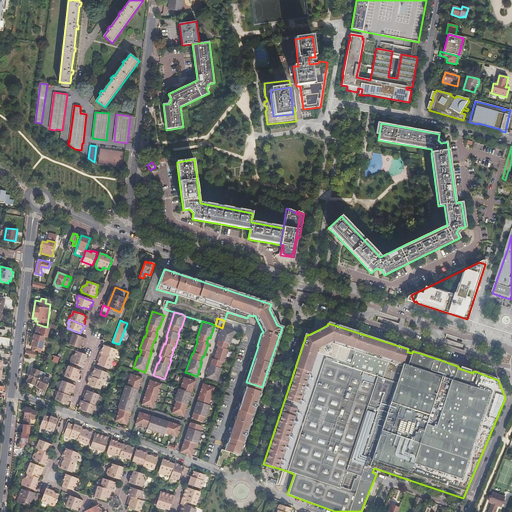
[(234,332),(222,328),(215,347),(217,347),(213,360),(211,359),(205,379),(217,382),(221,369),(220,369),(222,363),(223,363),(227,350),(226,350),(228,344),(229,344),(234,332)]
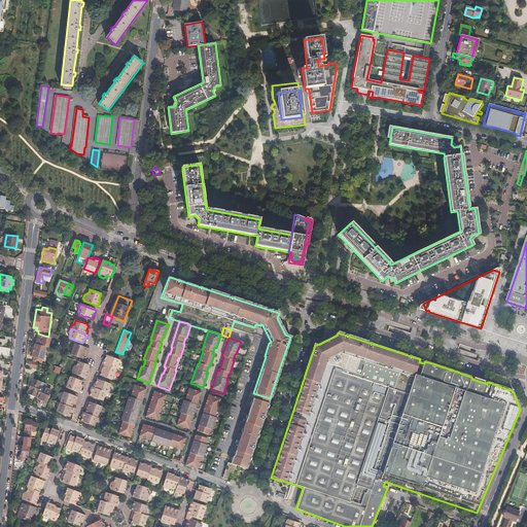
[(33,361),(35,361),(36,362),(41,363),(42,359),(43,359),(46,347),(42,346),(40,345),(35,344),(32,357),(34,357),(33,361)]
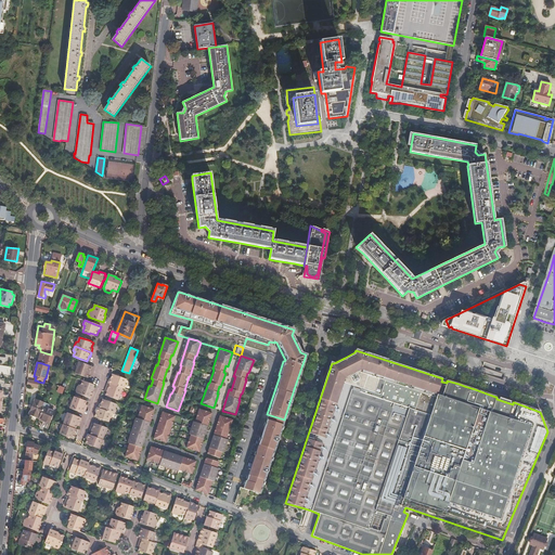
[(88,365),(79,362),(75,374),(88,378),(89,374),(90,373),(92,373),(94,368),(88,365)]
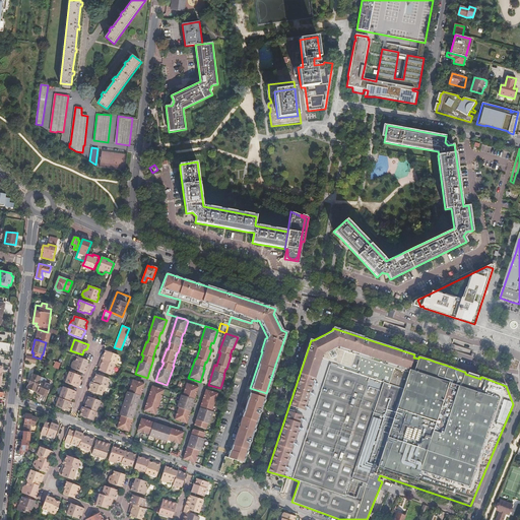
[(104,355),(103,355),(102,360),(115,364),(117,365),(119,361),(118,360),(117,360),(119,355),(106,350),(104,355)]
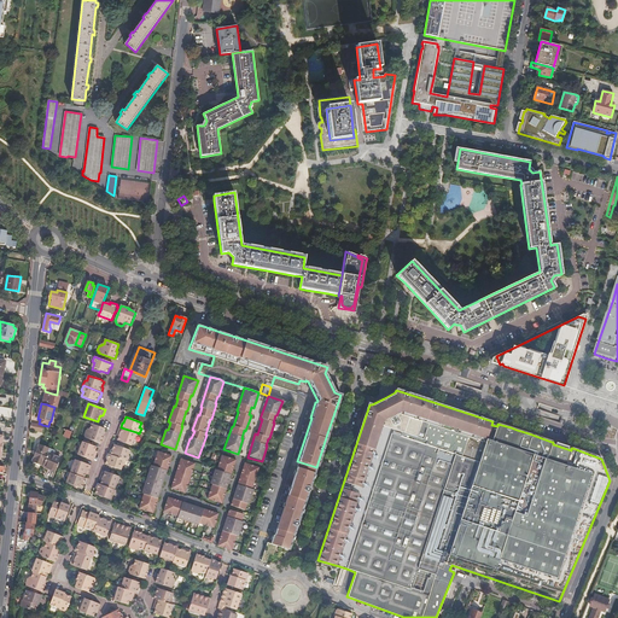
[(98,426),(92,424),(91,430),(88,429),(88,430),(86,430),(83,435),(86,437),(85,438),(94,441),(101,444),(104,436),(103,436),(104,432),(105,429),(98,426)]
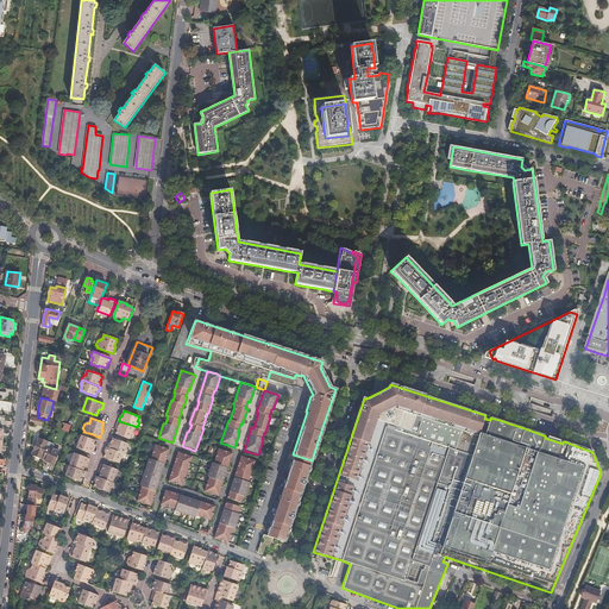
[(135,426),(119,421),(117,425),(117,427),(119,428),(115,434),(130,439),(135,426)]
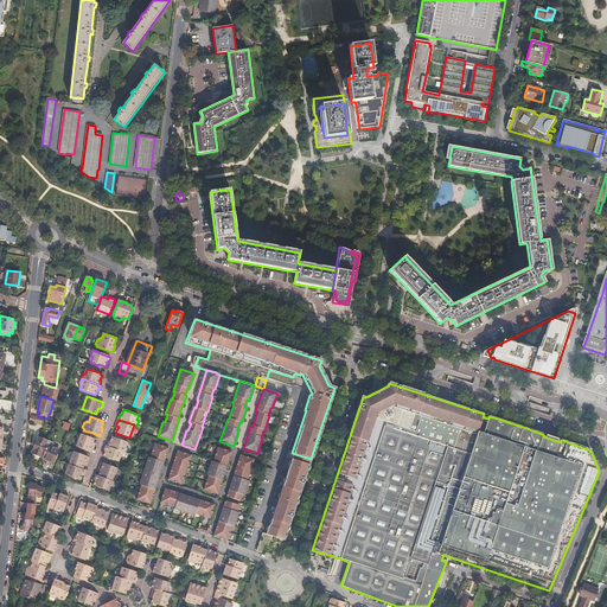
[(91,438),(81,434),(76,447),(85,451),(93,453),(95,446),(93,446),(95,439),(91,438)]
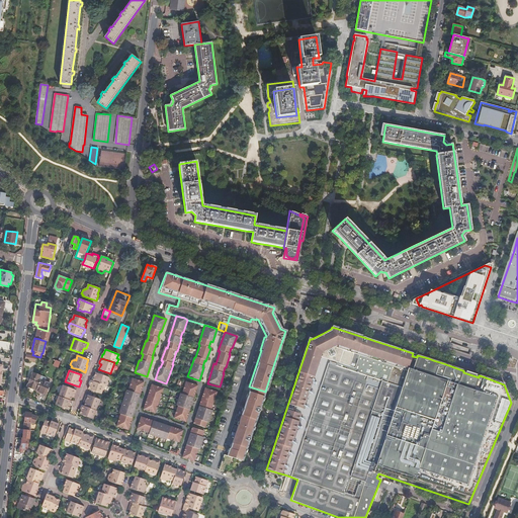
[(36,391),(41,375),(32,371),(26,386),(36,391)]
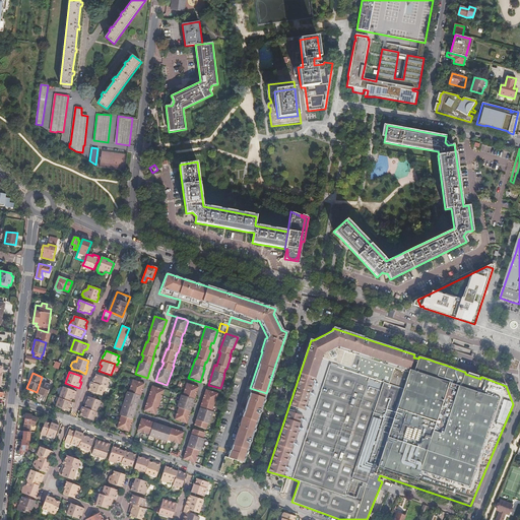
[(107,388),(108,388),(110,385),(109,383),(108,383),(110,379),(96,375),(94,379),(93,379),(93,380),(92,383),(107,388)]
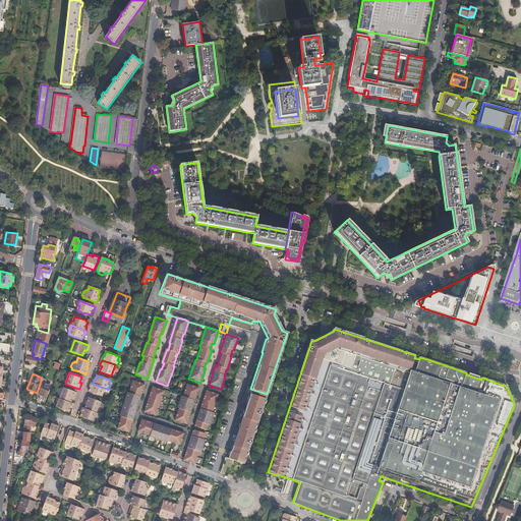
[(46,380),(42,378),(37,393),(46,397),(51,385),(45,383),(46,380)]
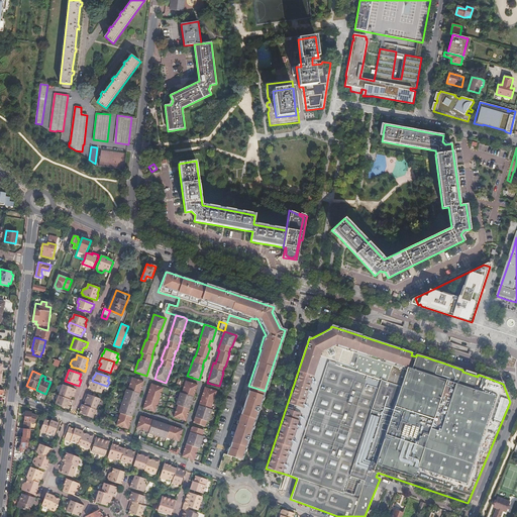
[(143,382),(132,378),(128,390),(126,390),(118,413),(120,414),(115,425),(127,429),(143,382)]
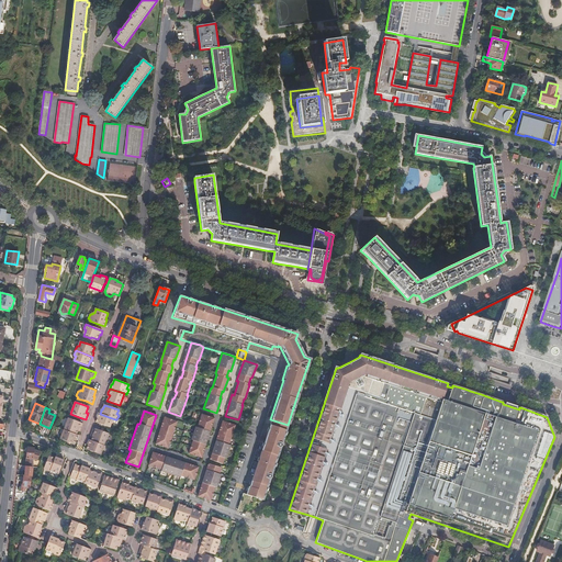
[(114,424),(115,419),(100,414),(99,413),(97,417),(98,417),(96,423),(110,428),(112,424),(114,424)]
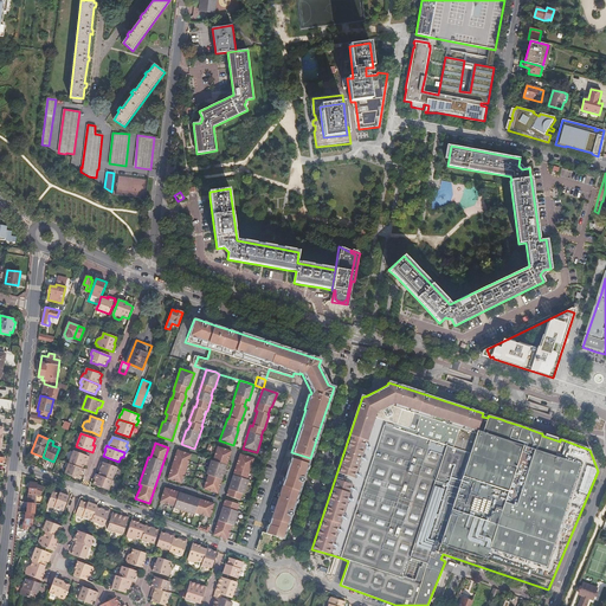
[(232,453),(218,449),(213,462),(211,462),(206,475),(208,476),(204,490),(217,495),(232,453)]
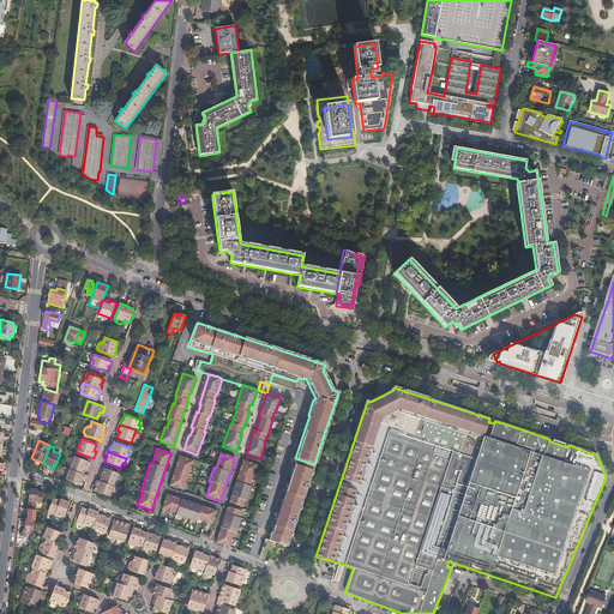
[(74,457),(70,470),(84,475),(86,468),(89,469),(91,463),(84,461),(74,457)]
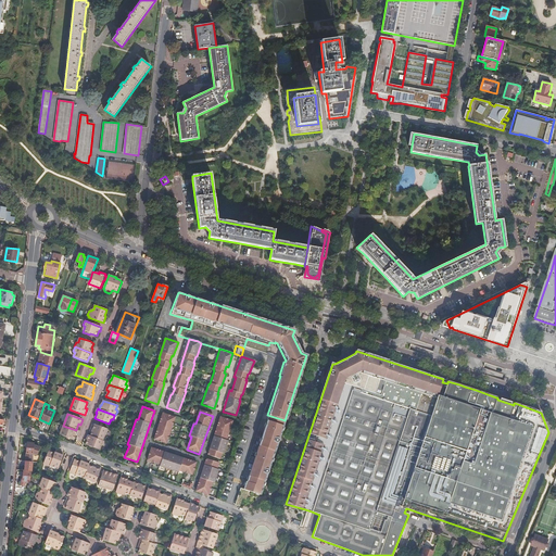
[(176,418),(163,414),(155,440),(167,444),(176,418)]
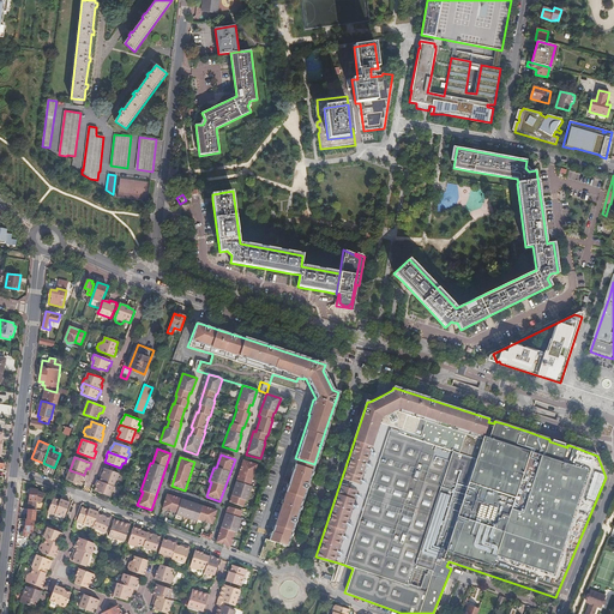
[(287,547),(314,464),(311,463),(295,458),(270,534),(269,533),(266,541),(264,540),(258,558),(263,560),(266,551),(270,553),(272,548),(275,549),(278,551),(281,551),(282,546),(287,547)]
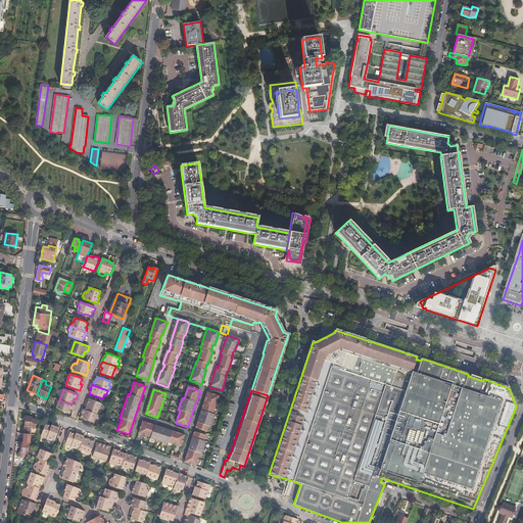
[(220,396),(207,392),(195,429),(207,433),(209,427),(210,427),(215,416),(214,415),(220,396)]
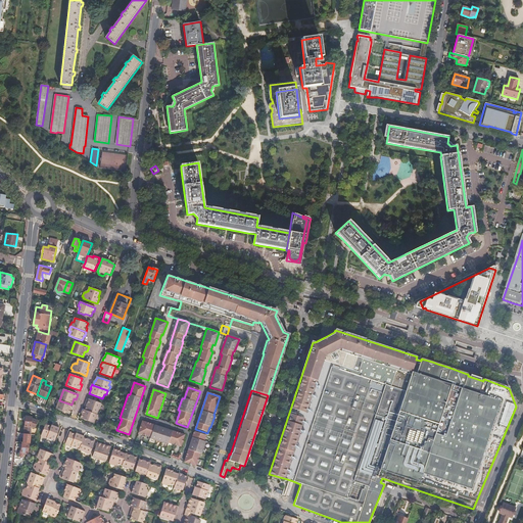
[(101,403),(94,400),(88,398),(86,405),(88,405),(86,411),(97,415),(101,403)]
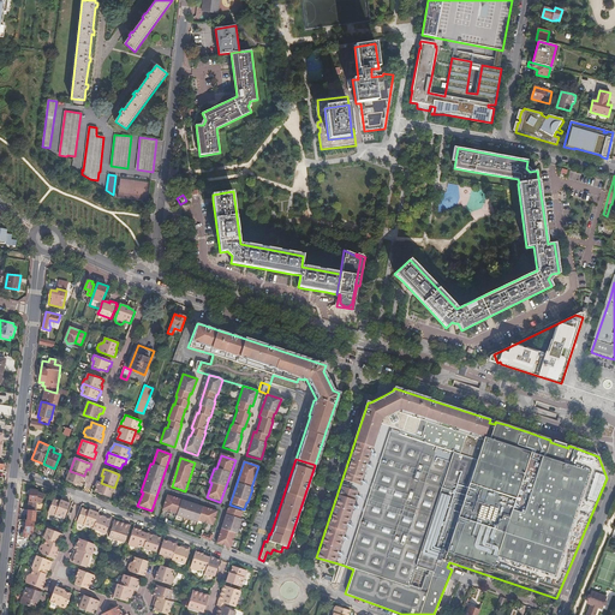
[(84,481),(85,482),(87,477),(84,476),(70,471),(69,470),(66,475),(67,476),(69,476),(66,481),(82,487),(84,481)]
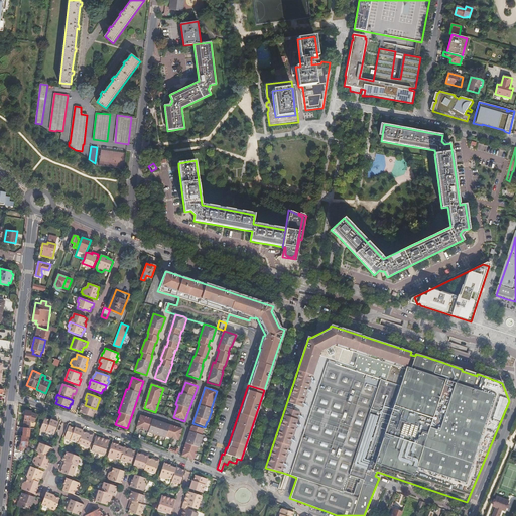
[(96,413),(98,410),(96,409),(85,405),(82,404),(81,408),(82,408),(80,413),(93,418),(95,414),(96,413)]
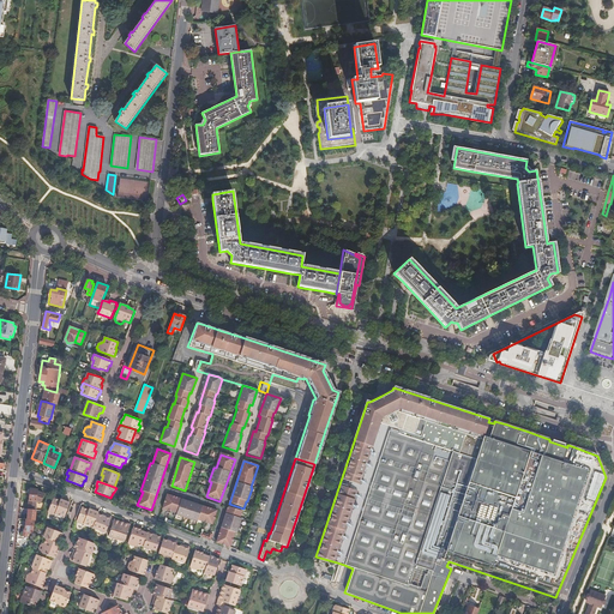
[(28,509),(35,510),(36,501),(43,503),(46,493),(37,492),(37,489),(30,489),(28,509)]
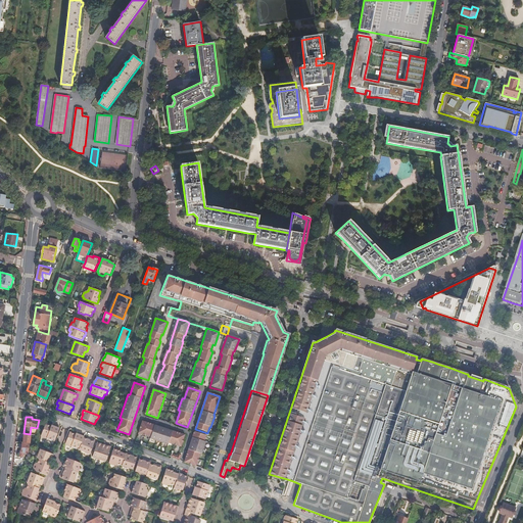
[(184,436),(142,422),(138,433),(151,438),(150,439),(168,444),(168,443),(181,447),(184,436)]
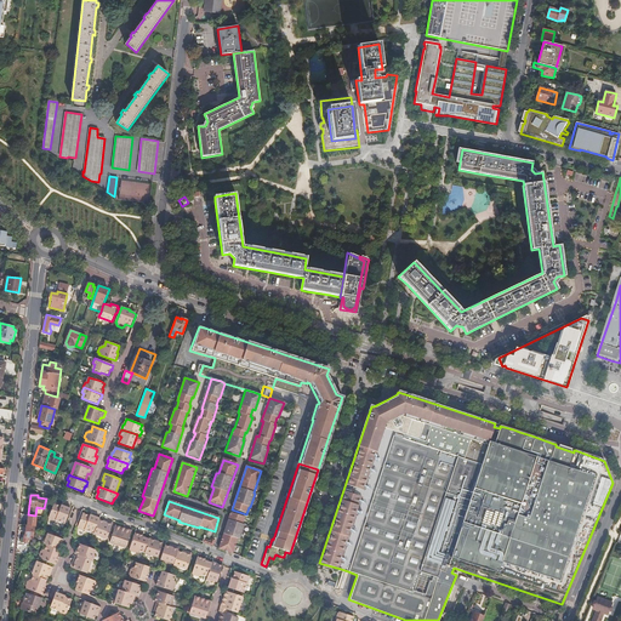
[(56,519),(66,523),(70,508),(61,505),(61,506),(53,503),(49,517),(49,518),(53,520),(56,519)]
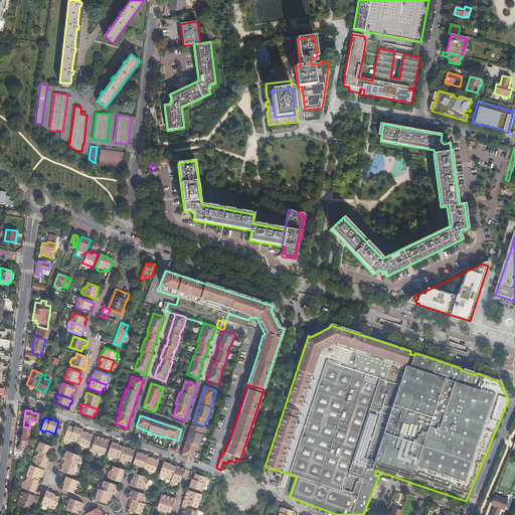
[(82,432),(82,430),(74,426),(74,427),(68,425),(64,437),(64,438),(68,440),(69,439),(77,443),(82,432)]
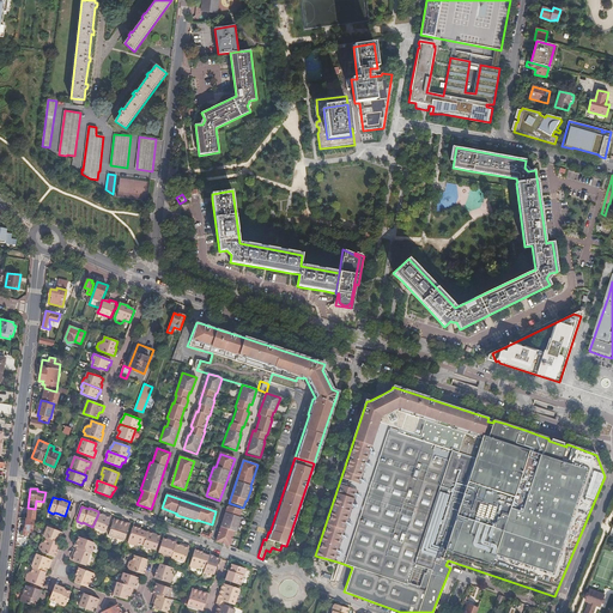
[(216,541),(230,547),(235,532),(236,533),(241,520),(240,519),(242,513),(228,508),(216,541)]
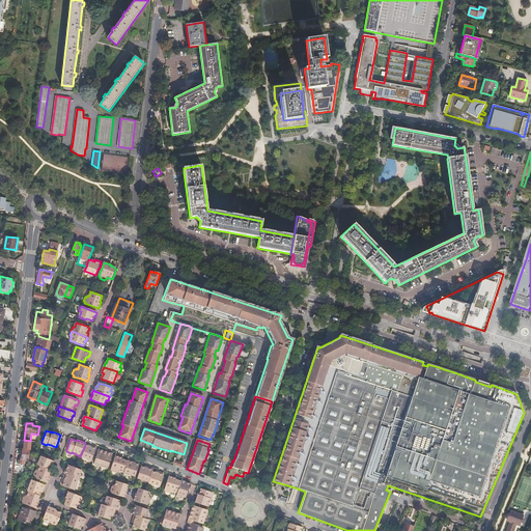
[(80,456),(91,460),(96,447),(91,445),(90,447),(88,446),(85,445),(80,456)]
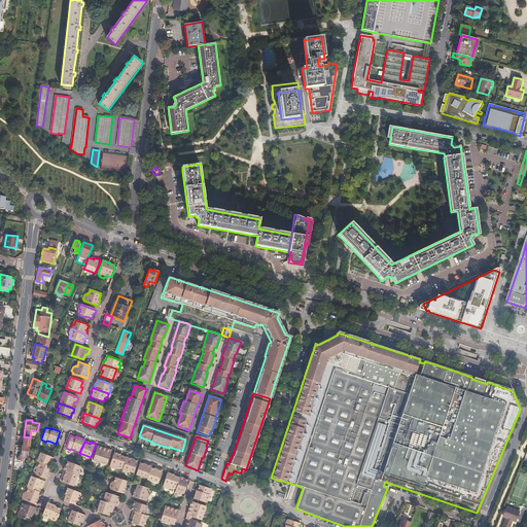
[(98,446),(94,460),(107,465),(112,451),(98,446)]
